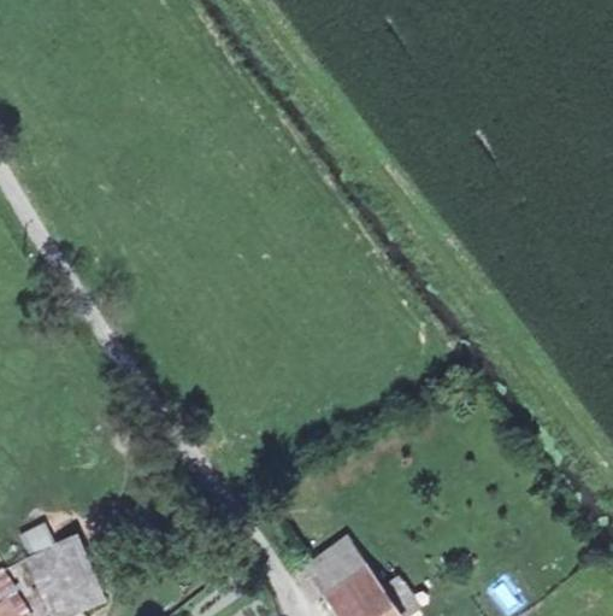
[(46,522),(18,534),(56,615),(70,615),(107,599),(77,534),(56,544),(46,522)]
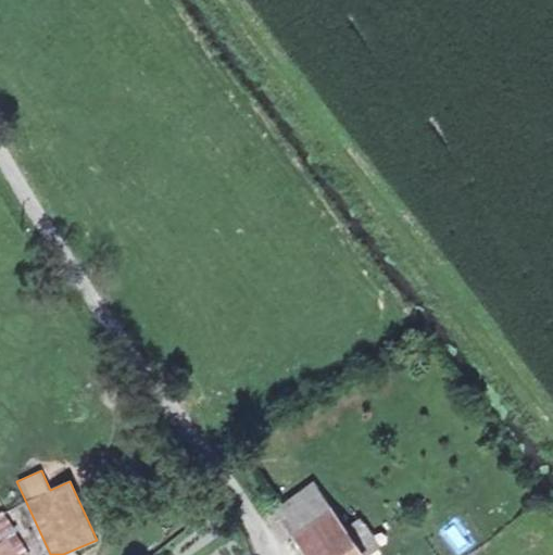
[(311,550),(344,528),(332,511),(299,531),(311,550)]
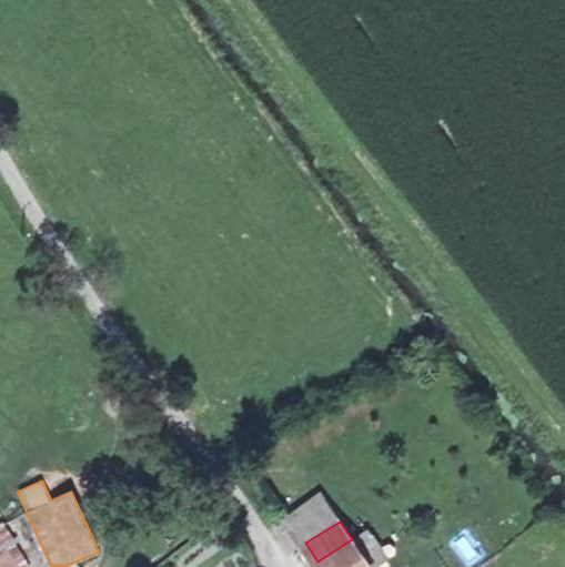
[(455,544),(471,565),(483,555),(467,535),(455,544)]
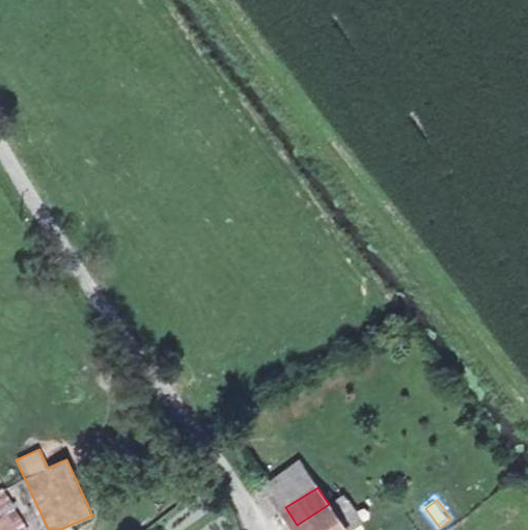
[(329,504),(297,525),(300,529),(341,529),(344,529),(329,504)]
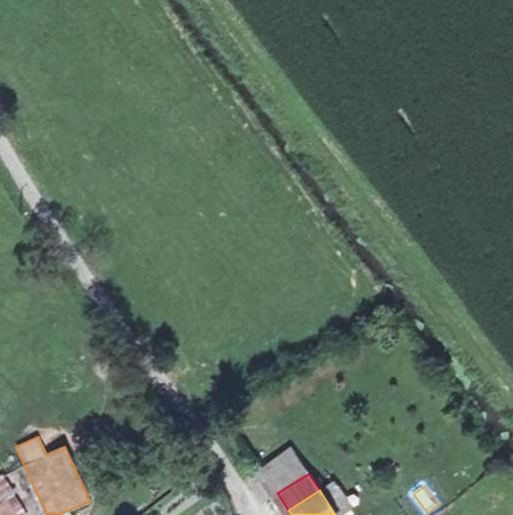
[(0,499),(0,514),(18,514),(8,496),(0,499)]
